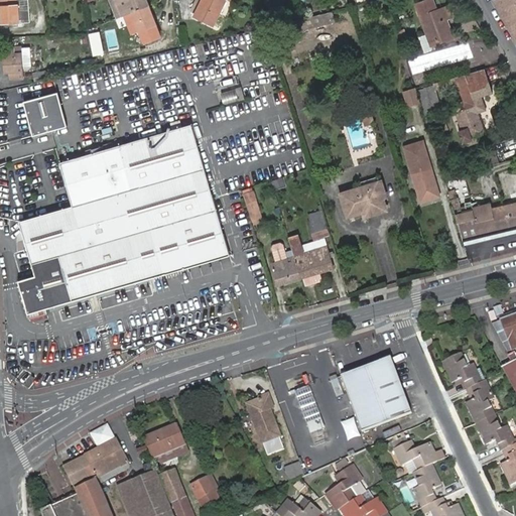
[(3,0),(4,22),(20,22),(28,21),(27,0),(3,0)]
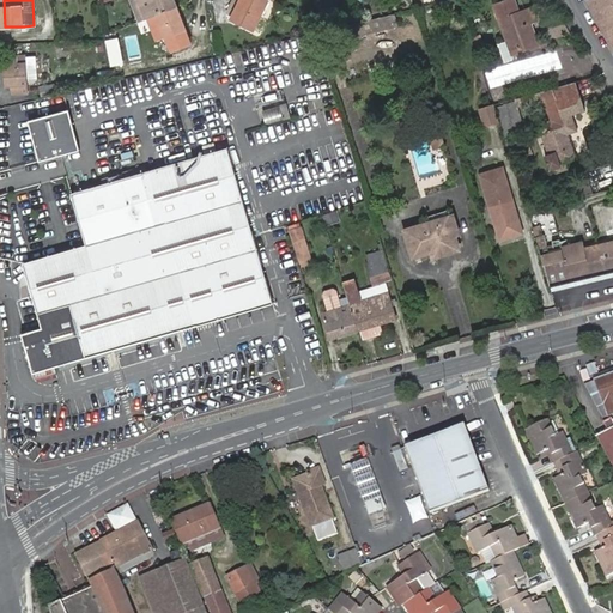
[(127,0),(137,24),(149,19),(155,16),(175,8),(171,0),(127,0)]
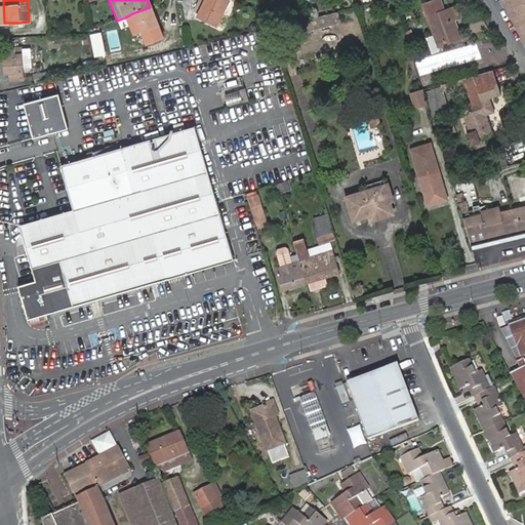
[(197,12),(203,0),(197,0),(193,10),(197,12)]
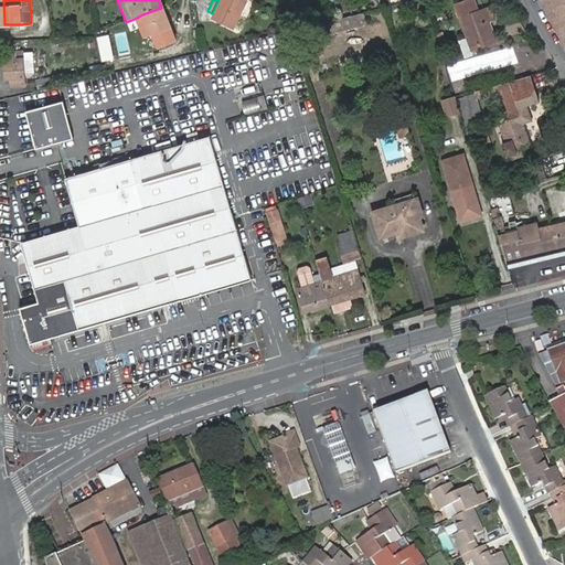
[(232,27),(244,0),(219,0),(212,13),(211,17),(232,27)]
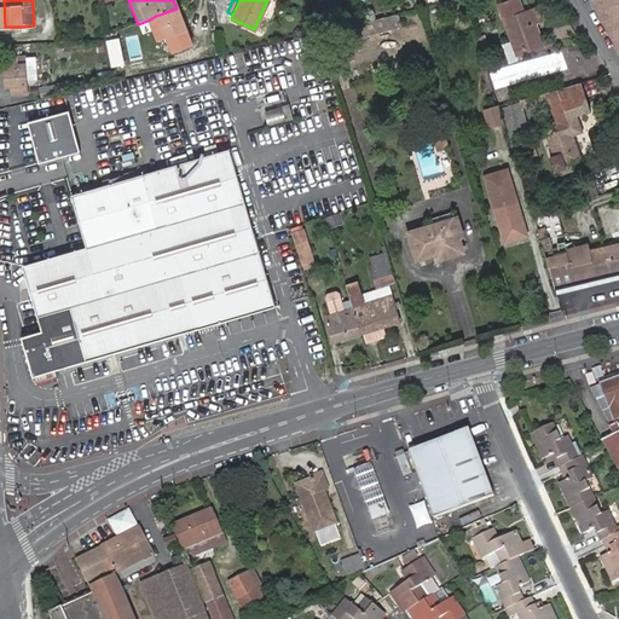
[(524,12),(519,0),(514,0),(498,6),(512,42),(516,56),(544,45),(536,23),(544,21),(538,6),(524,12)]
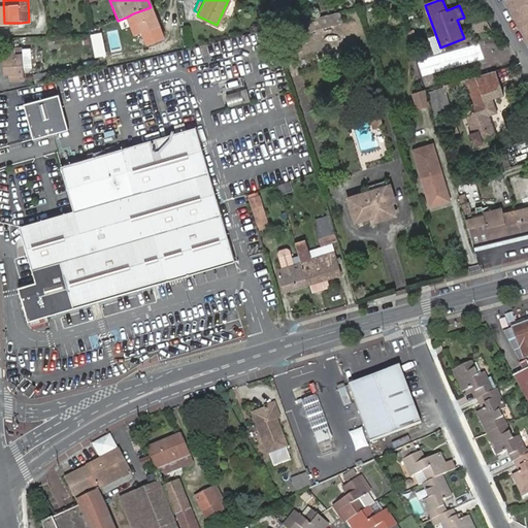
[(527,0),(507,0),(527,39),(527,0)]
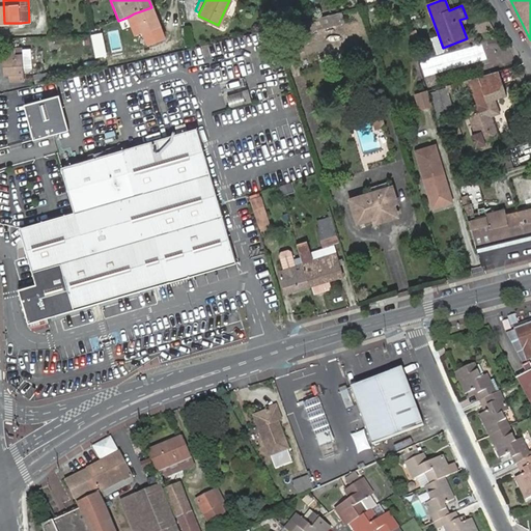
[(156,17),(151,7),(134,14),(145,39),(163,32),(159,25),(157,26),(152,18),(156,17)]
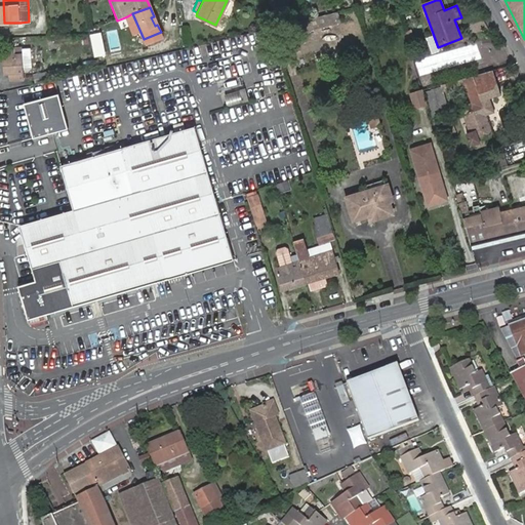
[(313,29),(342,23),(340,11),(310,17),(313,29)]
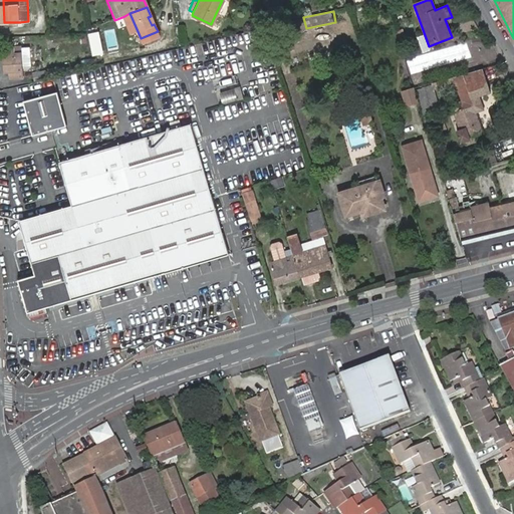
[(429,46),(425,35),(418,38),(424,52),(428,50),(429,46)]
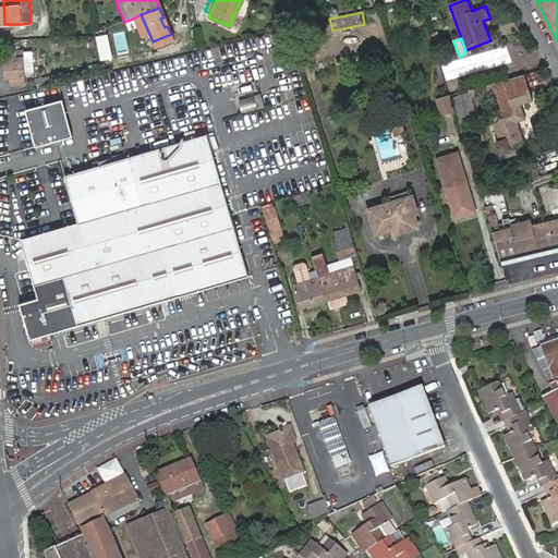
[(5,51),(7,79),(11,79),(12,85),(26,85),(24,50),(5,51)]
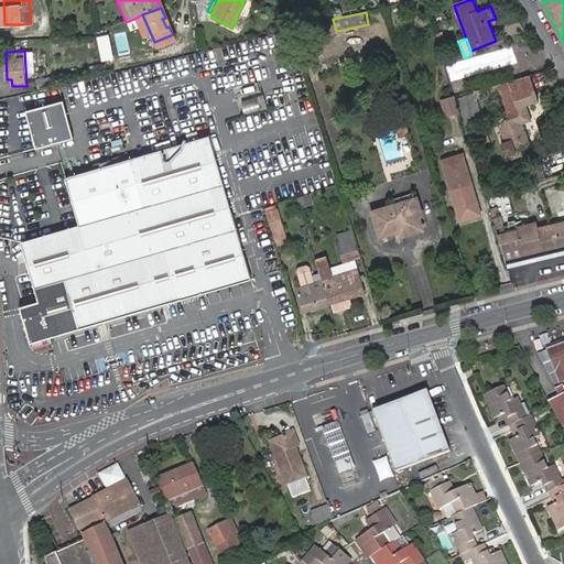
[(497,56),(490,58),(495,73),(501,72),(497,56)]
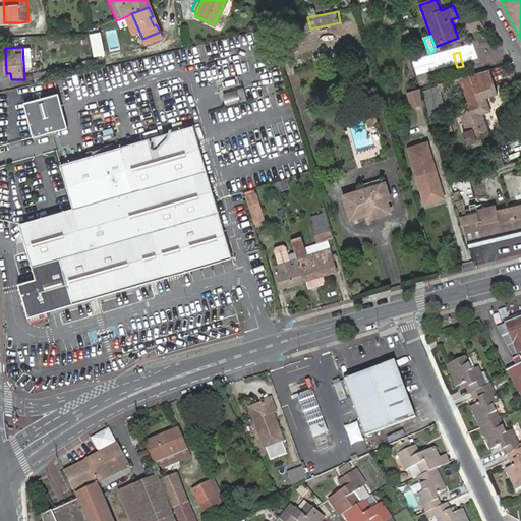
[(510,63),(500,66),(504,78),(509,76),(513,71),(510,63)]
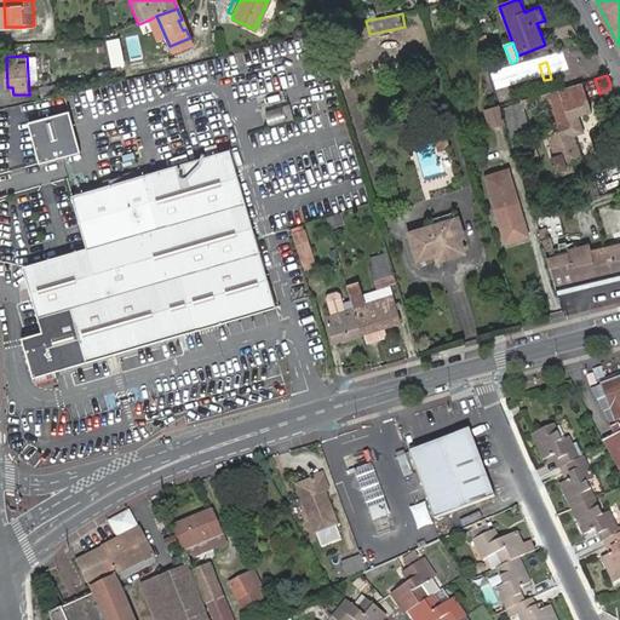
[(583,82),(587,97),(600,93),(595,79),(583,82)]
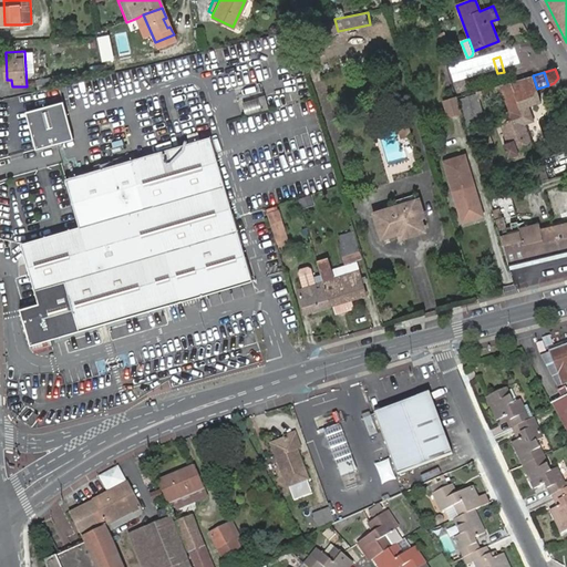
[(39,89),(57,85),(54,75),(37,79),(39,89)]
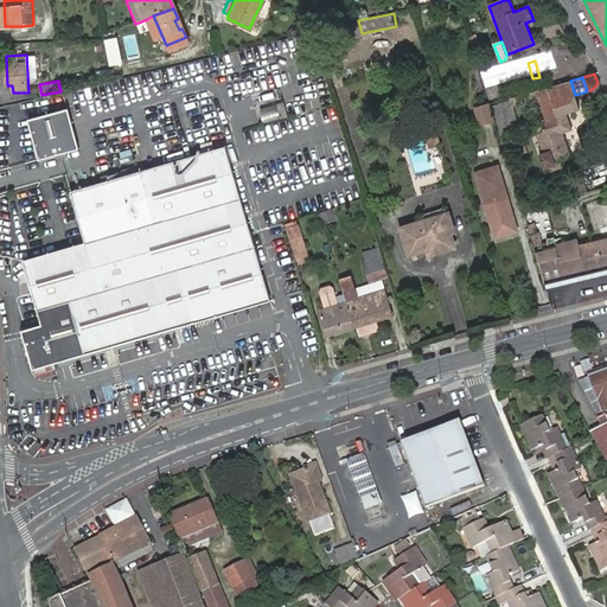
[(570,81),(489,104),(494,122),(499,136),(521,131),(513,107),(537,98),(544,120),(567,112),(580,108),(575,95),(570,81)]
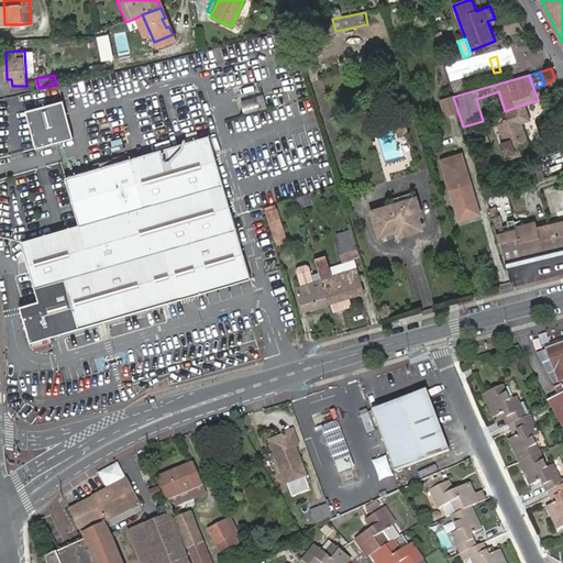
[(245,113),(268,108),(265,95),(242,101),(245,113)]
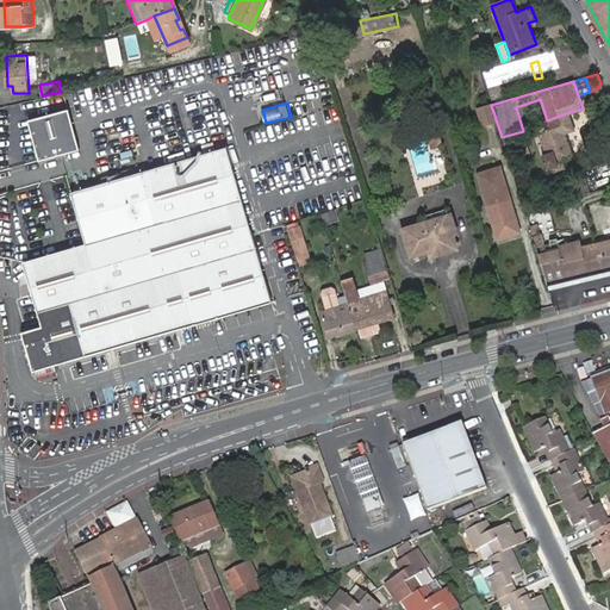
[(497,123),(491,105),(475,109),(481,128),(497,123)]
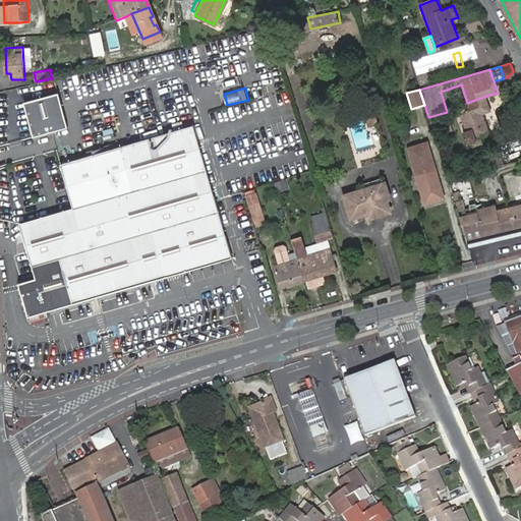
[(58,93),(23,103),(34,136),(67,127),(58,93)]
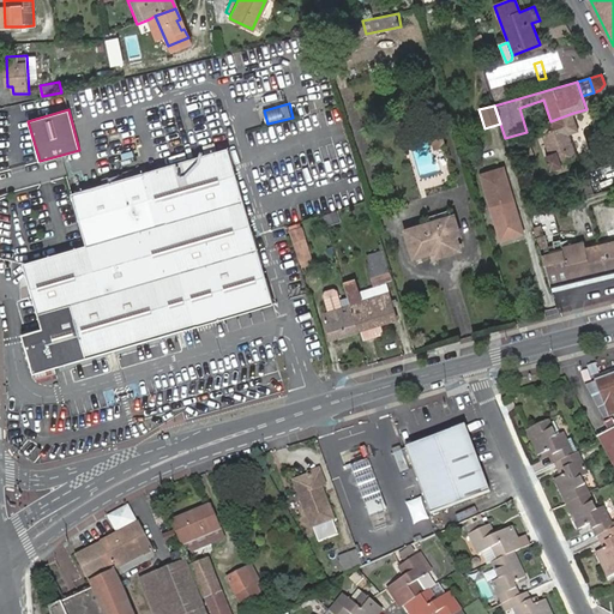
[(579,130),(573,113),(551,121),(541,125),(551,155),(545,156),(551,172),(555,170),(557,175),(570,170),(566,162),(577,158),(569,133),(579,130)]
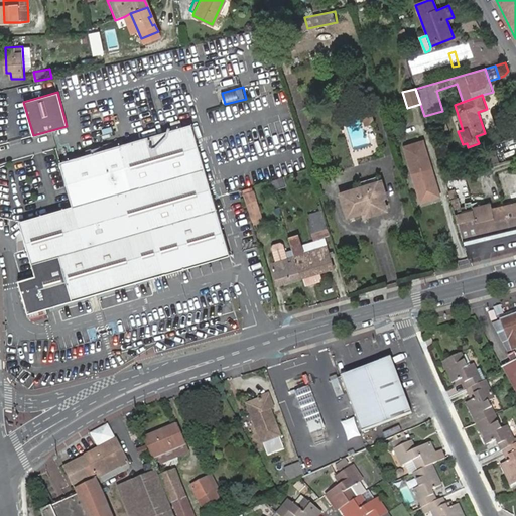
[(443,115),(425,120),(427,128),(445,122),(443,115)]
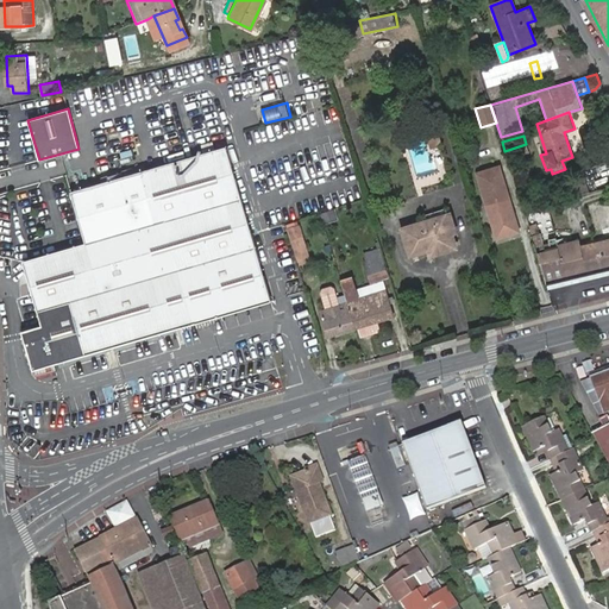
[(526,144),(504,151),(508,161),(529,154),(526,144)]
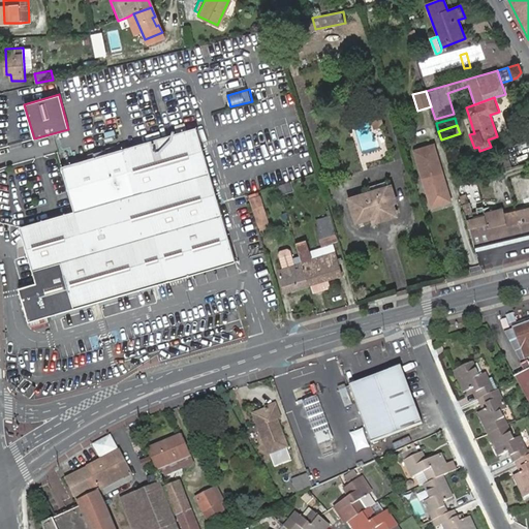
[(63,167),(76,213),(22,228),(37,284),(21,289),(25,306),(23,307),(29,328),(48,322),(47,318),(238,263),(198,129),(63,167)]
